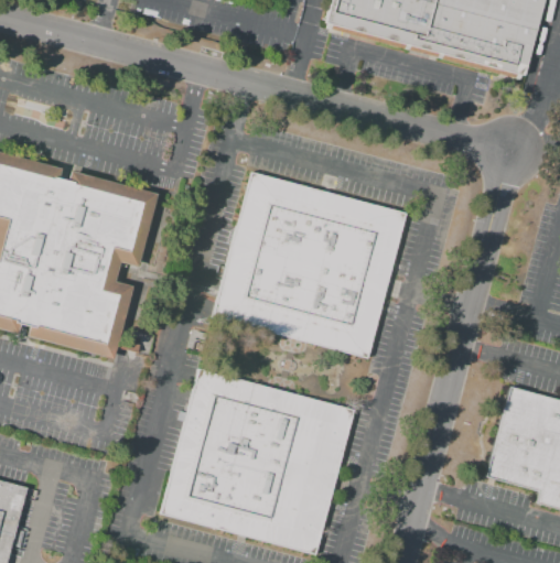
[(545,0),(525,74),(503,68),(502,74),(324,26),(331,0),(545,0)]
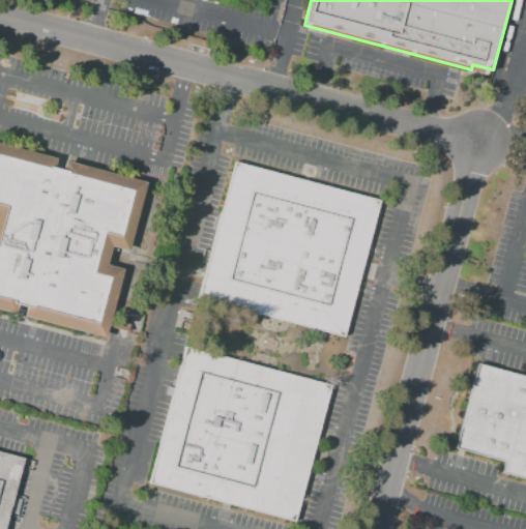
[(0,143),(148,181),(130,248),(114,244),(109,264),(125,268),(109,334),(27,314),(29,307),(19,304),(17,312),(0,306),(0,143)]
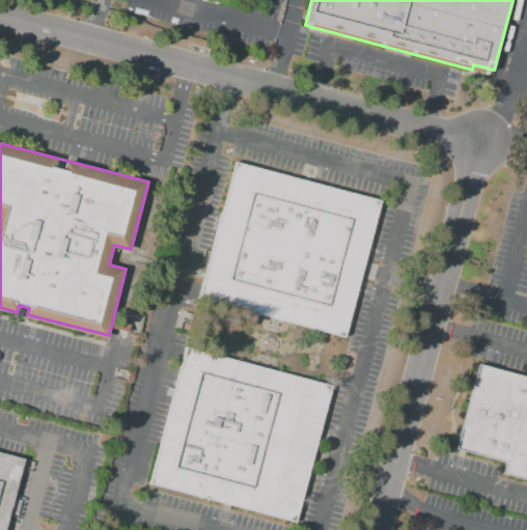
[(345,336),(357,295),(359,295),(375,235),(373,235),(382,201),(238,162),(214,249),(209,248),(205,260),(211,262),(201,297),(345,336)]
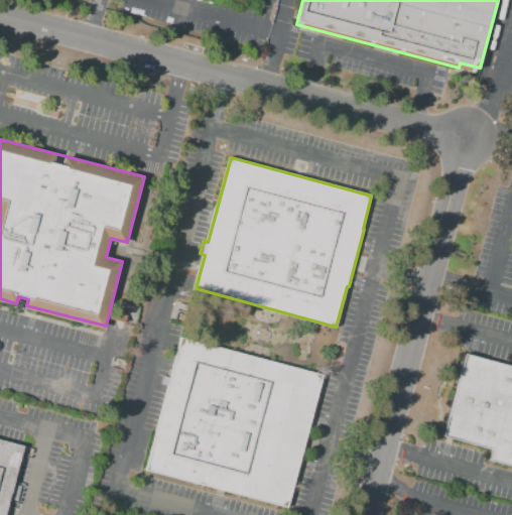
[(182,338),(325,376),(289,506),(147,468),(182,338)]
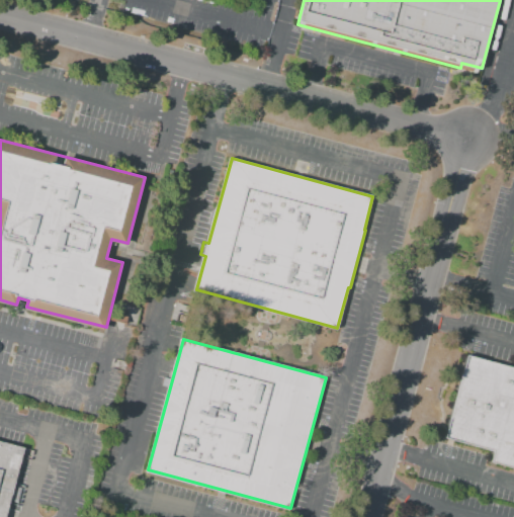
[(513,466),(493,461),(495,451),(446,438),(468,354),(513,365),(513,466)]
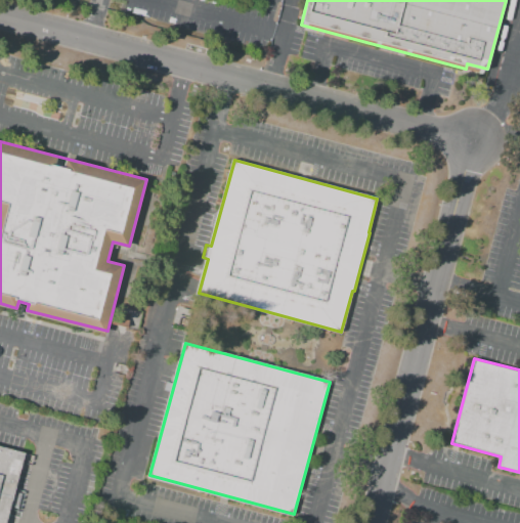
[(0,522),(0,443),(25,450),(6,522),(0,522)]
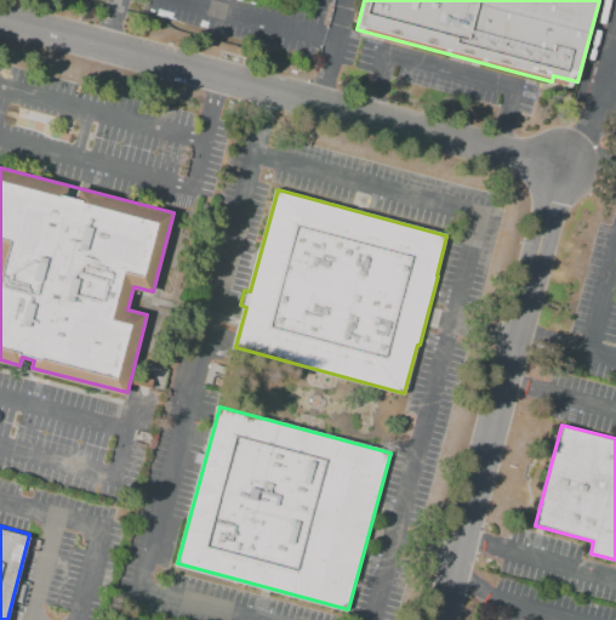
All buildings are outlined.
